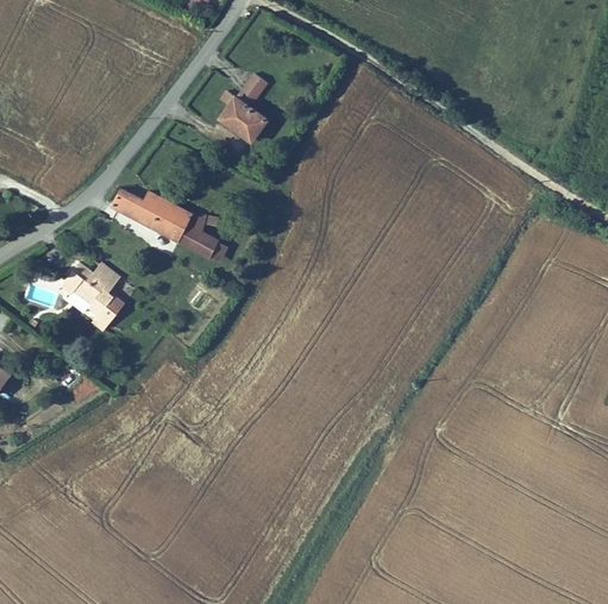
[(205,18),(211,2),(204,0),(189,0),(186,11),(205,18)]
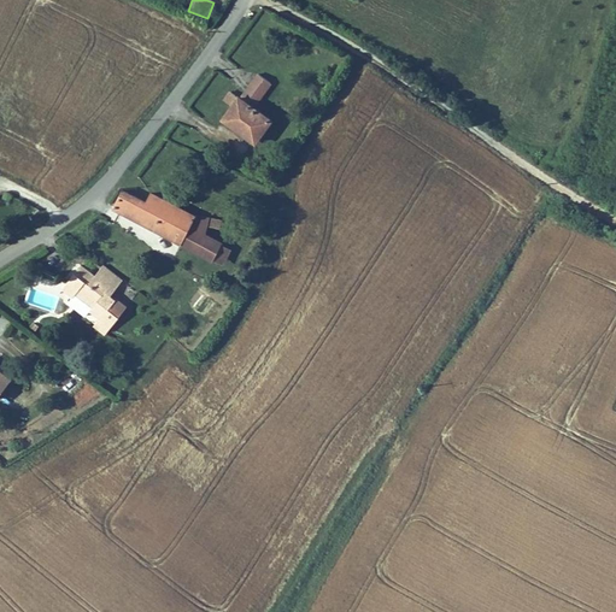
[(256,75),(242,95),(258,106),(271,86),(256,75)]
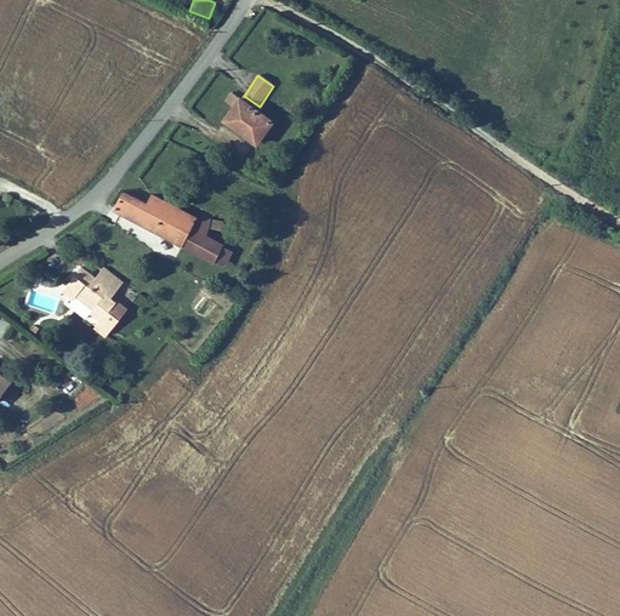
[(240,101),(226,121),(257,146),(273,125),(240,101)]
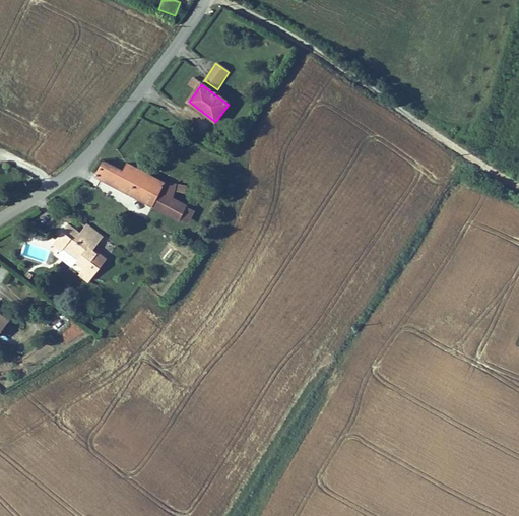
[(91,176),(150,206),(158,192),(164,182),(133,165),(127,175),(102,162),(91,176)]
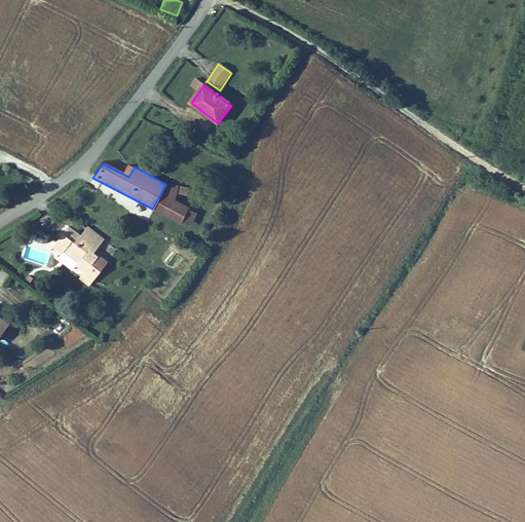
[(169,188),(167,194),(185,196),(186,190),(169,188)]
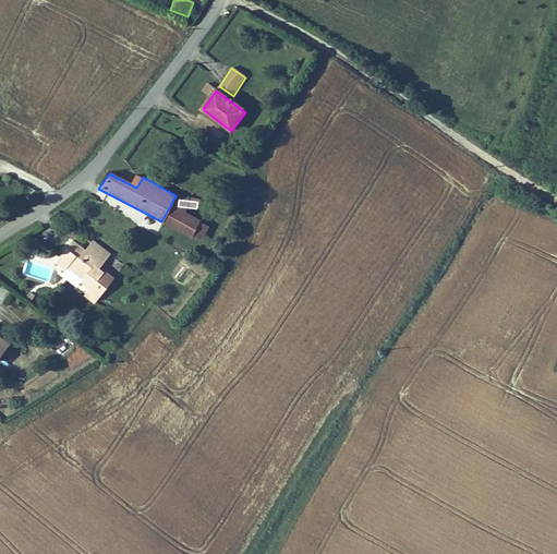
[(170,206),(161,221),(178,230),(186,215),(170,206)]
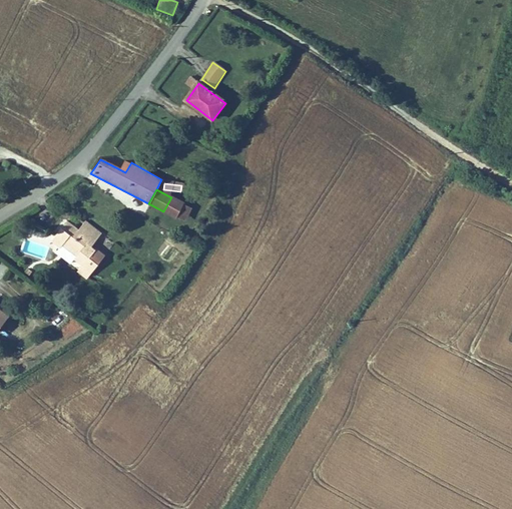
[(171,197),(163,211),(169,215),(178,201),(171,197)]
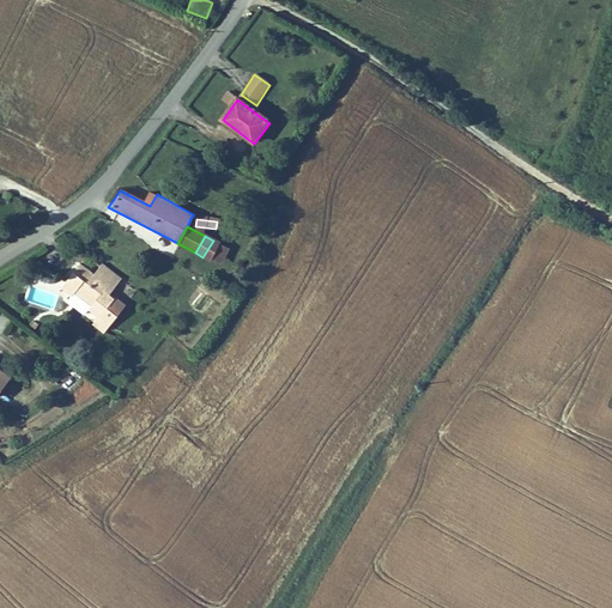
[(82,267),(62,287),(74,297),(68,303),(85,317),(90,311),(98,318),(94,326),(104,335),(126,309),(115,298),(114,299),(107,295),(120,280),(102,263),(92,275),(82,267)]
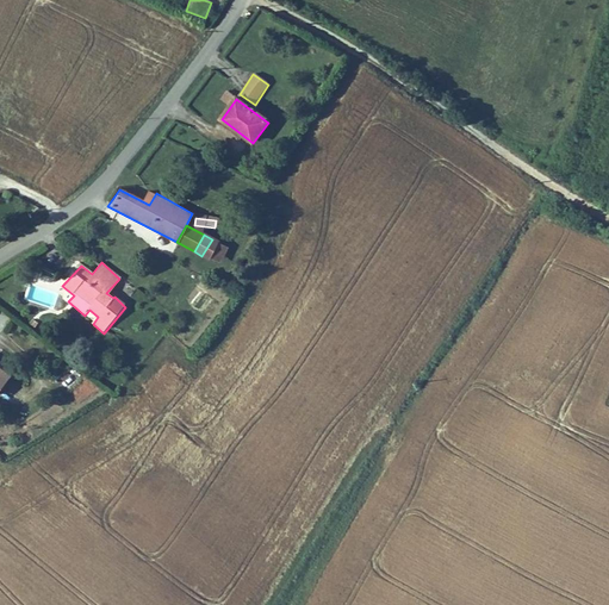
[(0,390),(10,378),(0,369),(0,390)]
